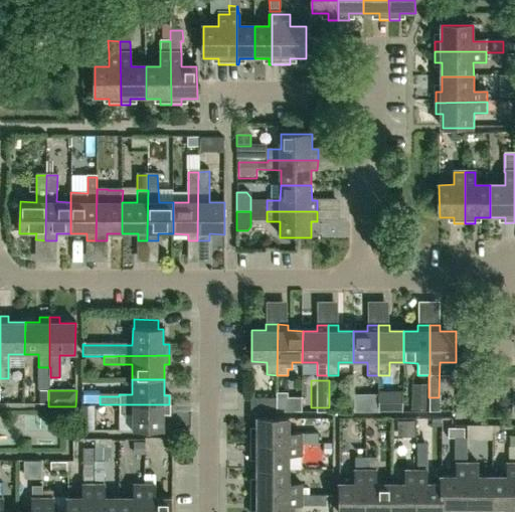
[(402,413),(402,391),(379,391),(379,413),(402,413)]
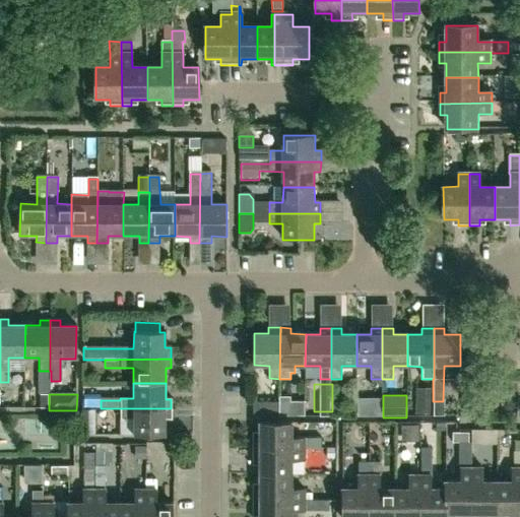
[(254,401),(254,415),(280,415),(280,401),(254,401)]
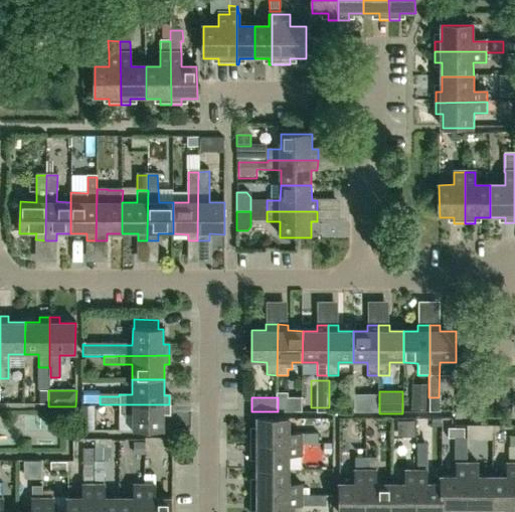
[(132,415),(132,431),(164,431),(164,415),(169,415),(169,404),(119,404),(100,404),(100,405),(120,405),(120,415),(132,415)]
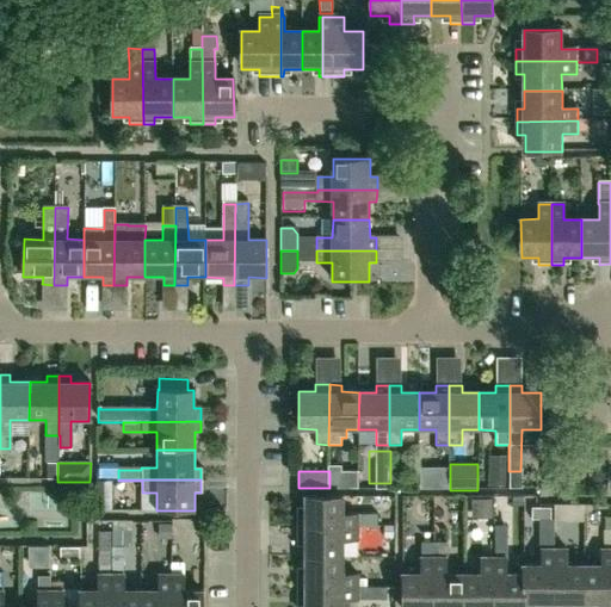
[(97,483),(97,512),(112,512),(112,483),(97,483)]
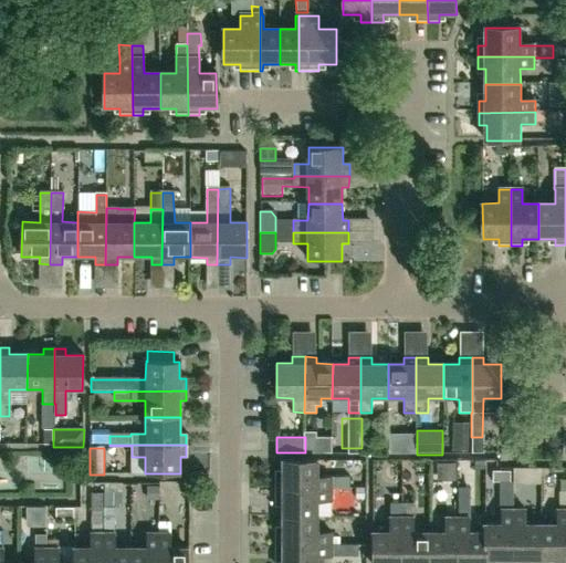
[(276,490),(332,490),(332,478),(318,478),(318,460),(283,460),(283,478),(276,478),(276,490)]
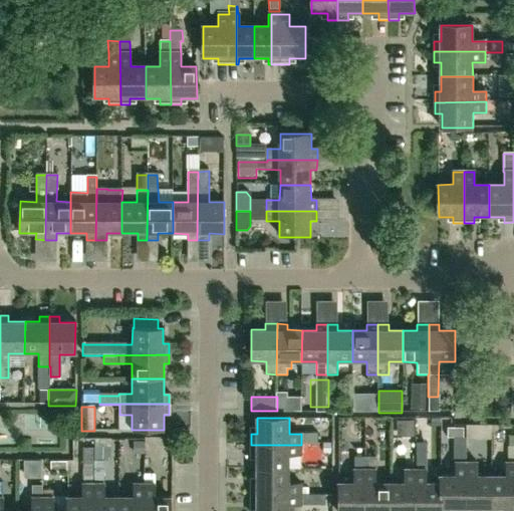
[(447,439),(463,439),(463,430),(451,430),(447,430),(447,439)]
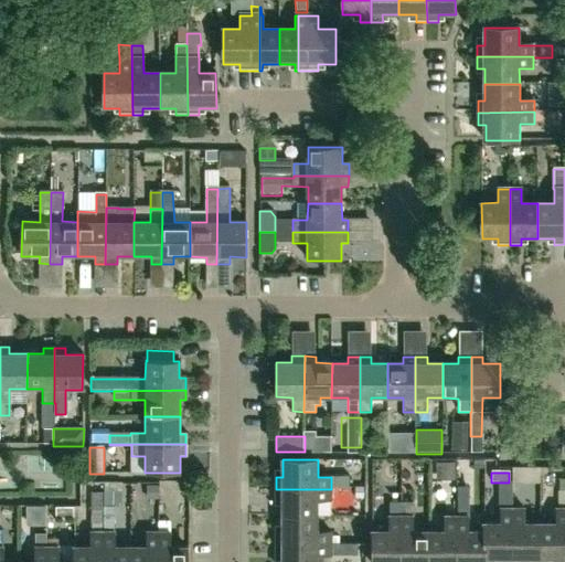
[(457,488),(457,516),(468,516),(468,488),(457,488)]
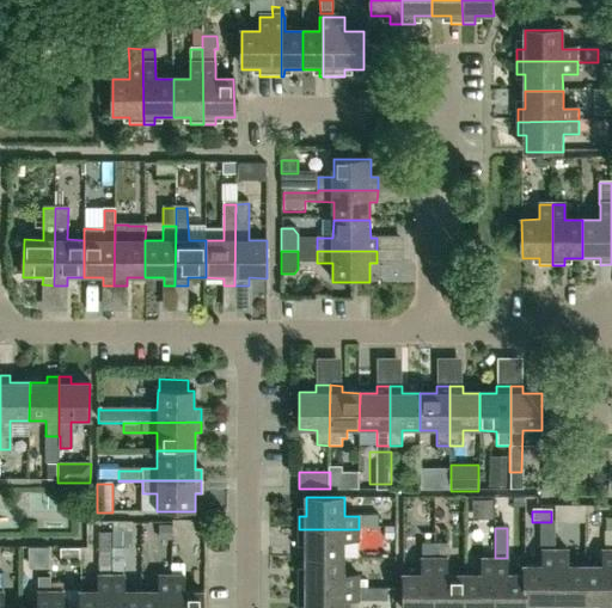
[(359,529),(299,529),(299,541),(306,541),(306,559),(344,559),(344,541),(359,541),(359,532),(359,529)]
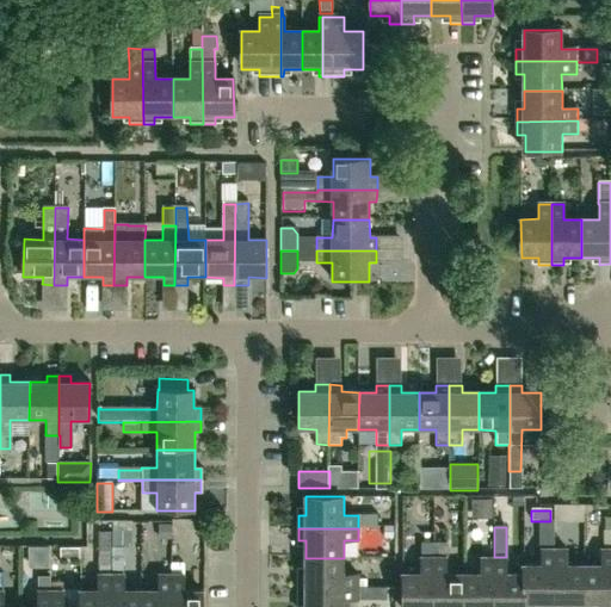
[(111,606),(111,575),(110,575),(110,533),(99,533),(99,590),(81,590),(81,606),(111,606)]
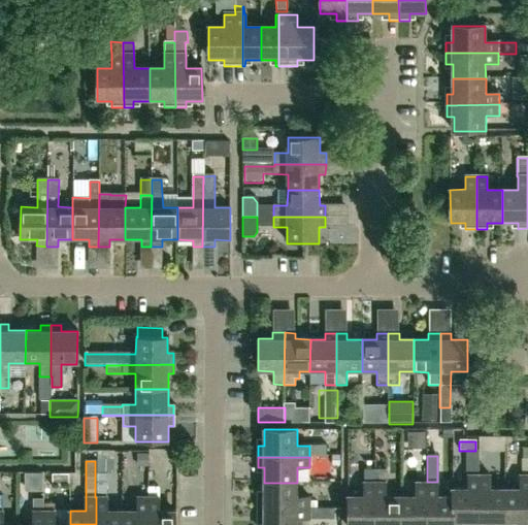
[(373,524),(374,471),(363,471),(363,496),(349,496),(348,524),(373,524)]
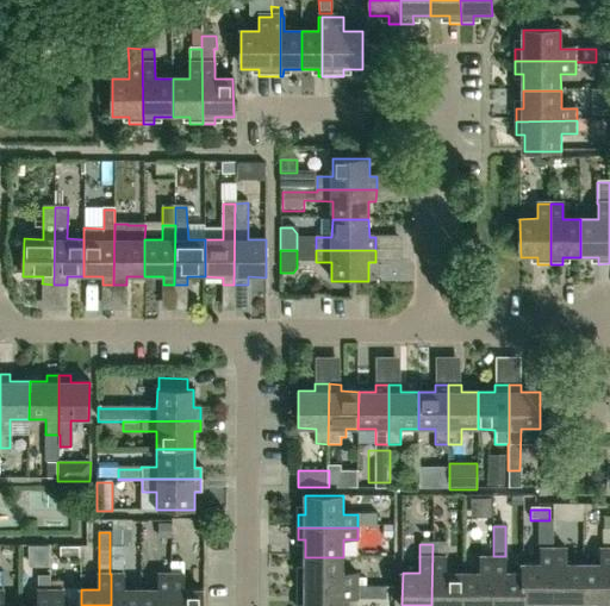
[(446,544),(433,544),(431,605),(462,605),(462,573),(446,573),(446,544)]
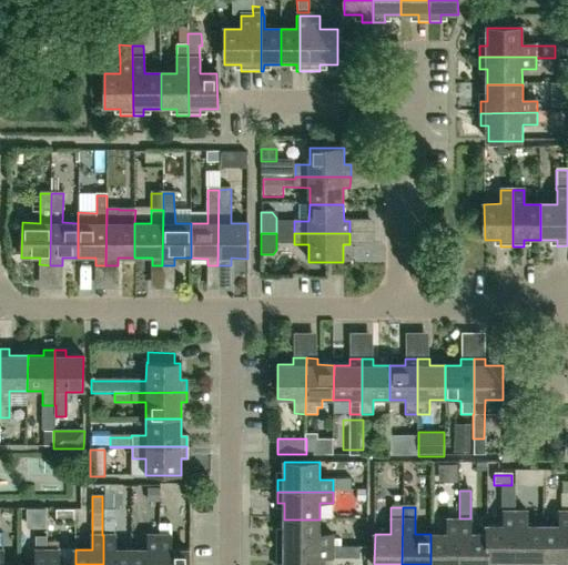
[(131,564),(132,550),(115,550),(115,535),(114,535),(114,511),(104,511),(103,535),(103,564),(131,564)]
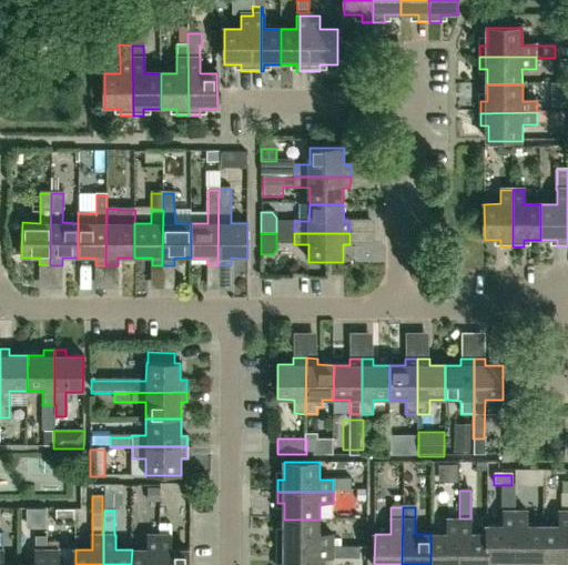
[(57,523),(74,523),(74,512),(57,512),(57,523)]
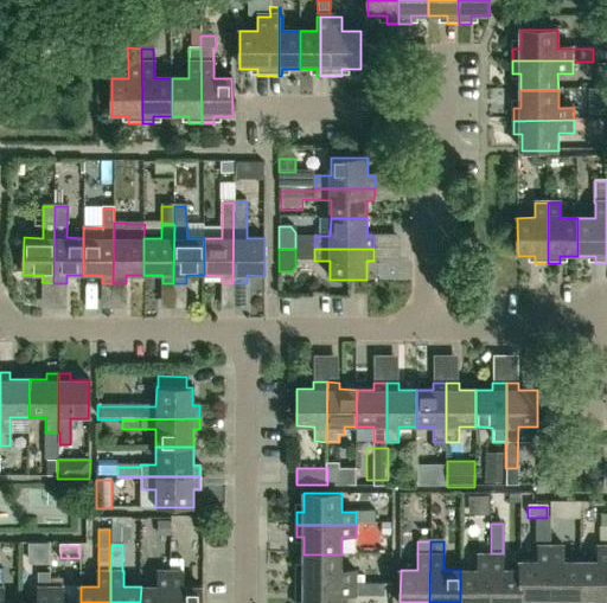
[(551,602),(551,546),(540,546),(540,562),(521,562),(521,570),(521,600),(538,600),(538,602),(551,602)]
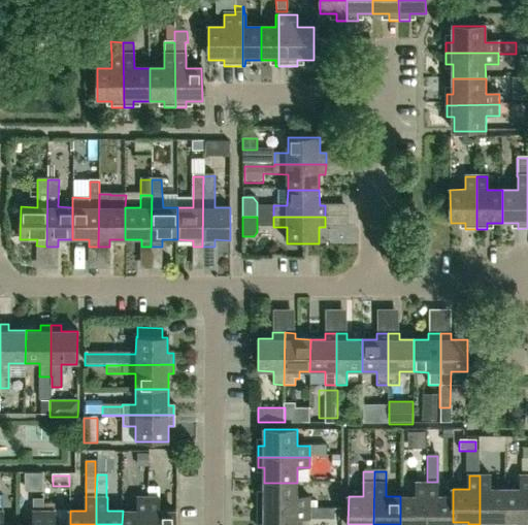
[(505,522),(506,489),(491,489),(491,476),(480,476),(480,524),(491,524),(491,522),(505,522)]
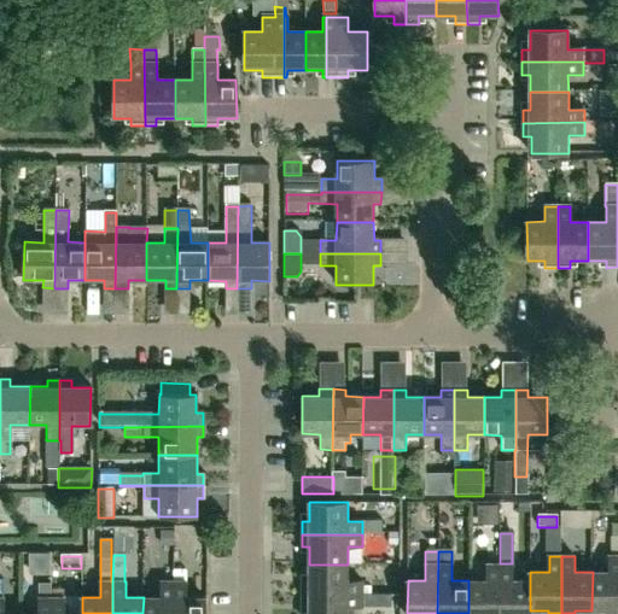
[(617,613),(617,556),(611,556),(611,572),(593,572),(592,610),(610,610),(610,613),(617,613)]
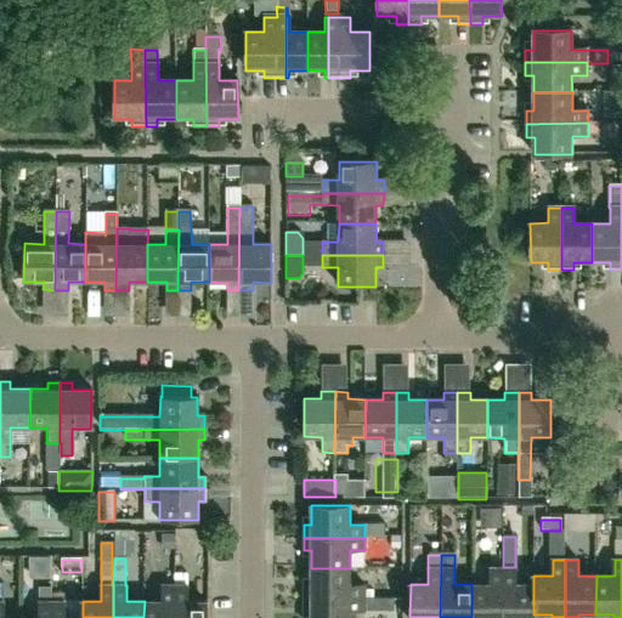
[(502,617),(503,567),(490,567),(490,584),(471,584),(471,617),(502,617)]
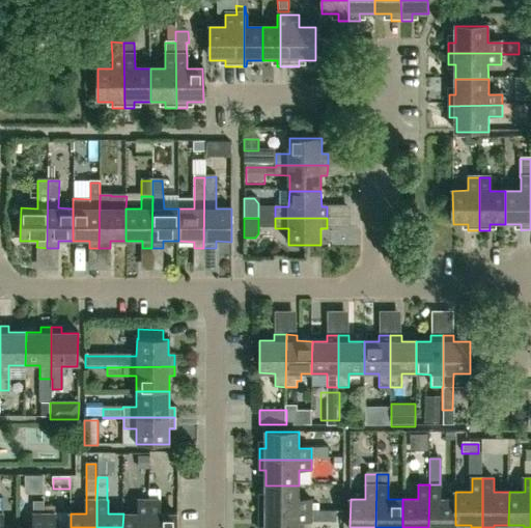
[(455,527),(455,525),(455,499),(440,499),(440,484),(429,484),(428,527),(455,527)]
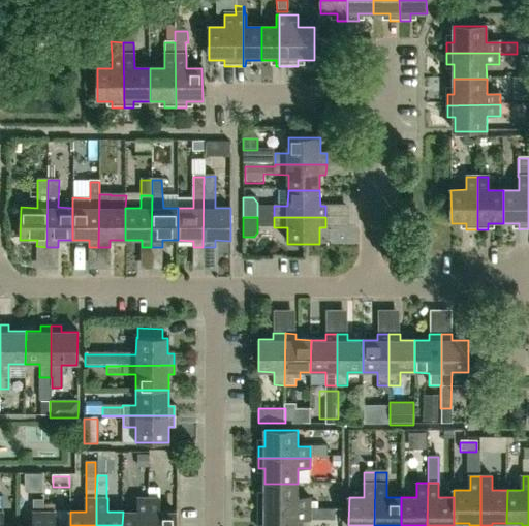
[(298,498),(298,484),(265,484),(265,498),(257,498),(257,508),(318,508),(318,500),(310,500),(310,498),(298,498)]
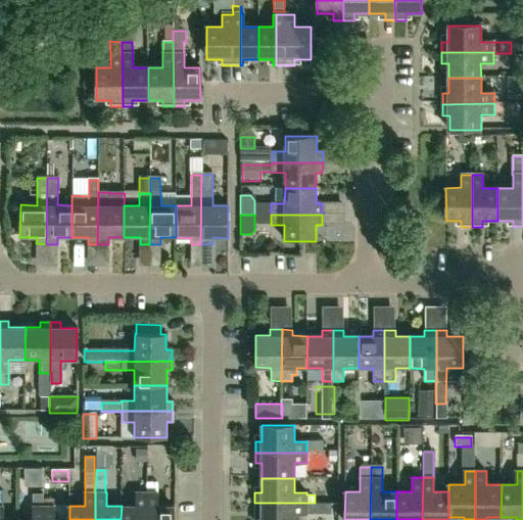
[(147,519),(147,492),(137,492),(136,506),(122,506),(121,519),(147,519)]
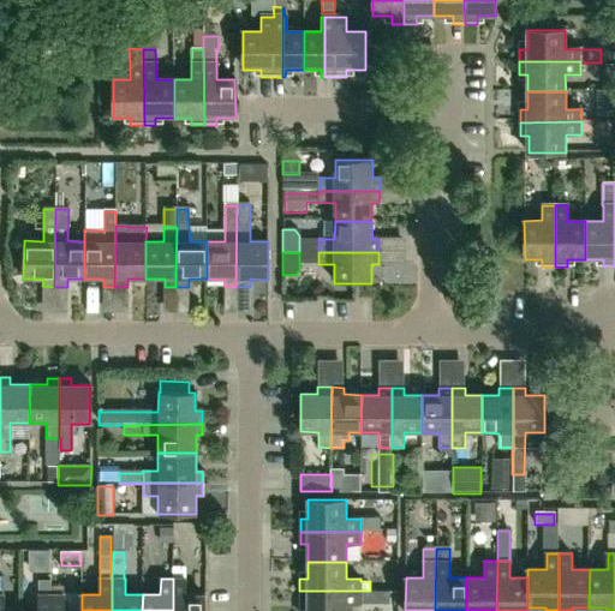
[(173,579),(173,610),(203,610),(204,595),(185,595),(185,579),(173,579)]
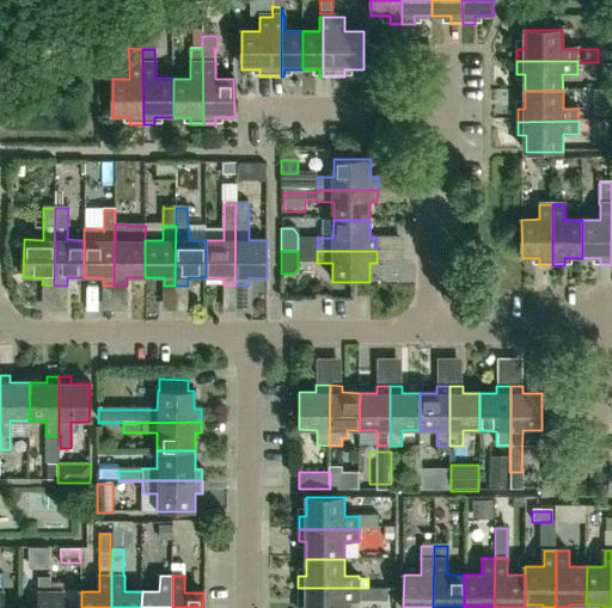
[(38,579),(38,593),(51,593),(51,579),(38,579)]
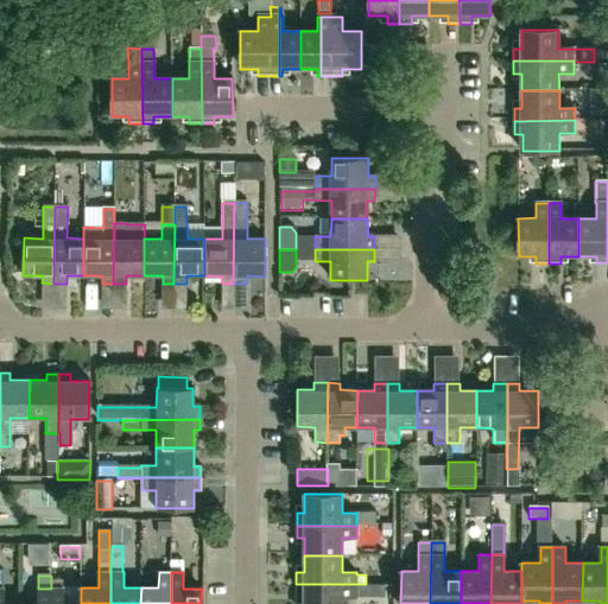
[(366,586),(366,584),(296,584),(296,596),(304,596),(303,603),(341,603),(341,596),(355,596),(355,603),(375,603),(375,599),(392,599),(392,586),(366,586)]
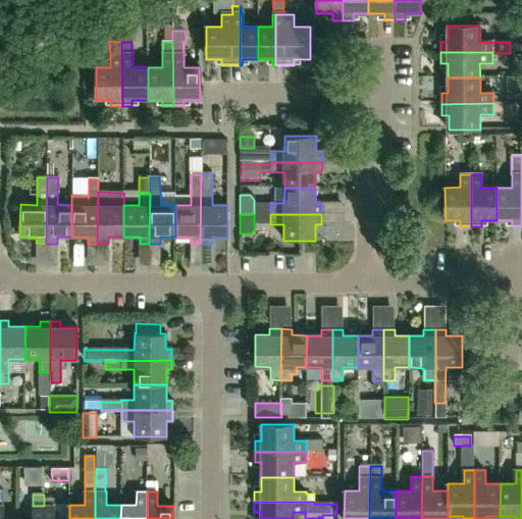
[(69,518),(69,505),(54,506),(44,506),(43,518),(69,518)]
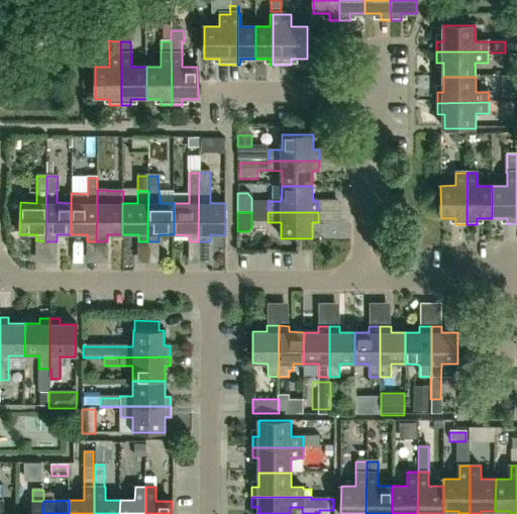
[(42,513),(43,501),(32,501),(32,513),(42,513)]
